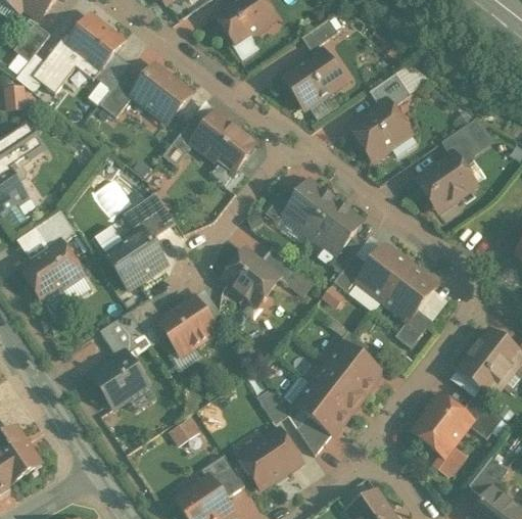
[(4,0),(17,10),(21,5),(33,14),(38,18),(52,0),(4,0)]
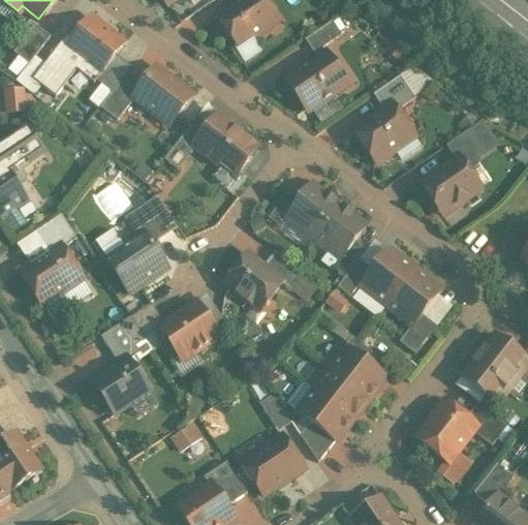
[(237,0),(216,14),(236,41),(248,33),(249,35),(253,36),(268,27),(268,24),(277,18),(265,0),(237,0)]
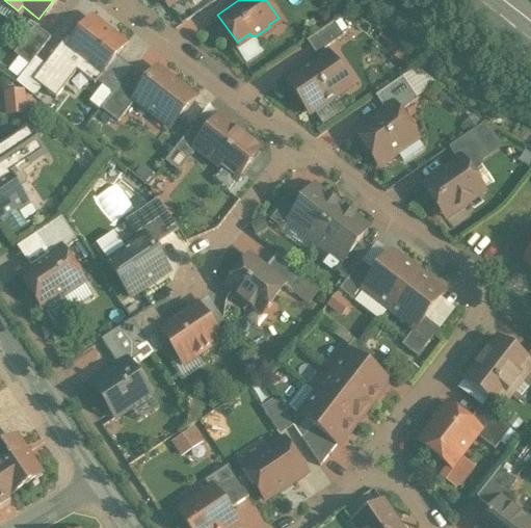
[(125,42),(90,16),(73,38),(67,46),(100,71),(101,72),(115,53),(125,42)]
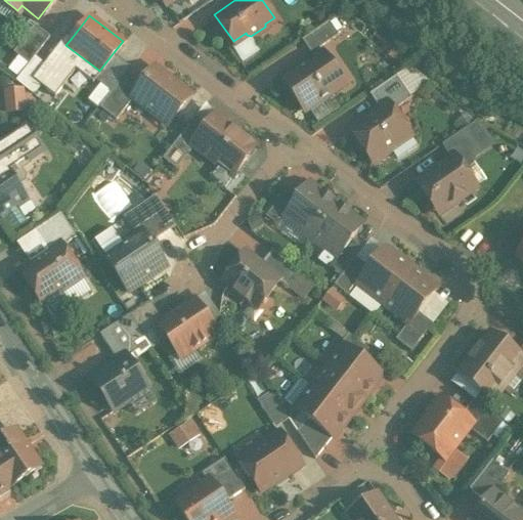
[(328,18),(301,37),(310,51),(311,50),(318,45),(337,33),(328,18)]
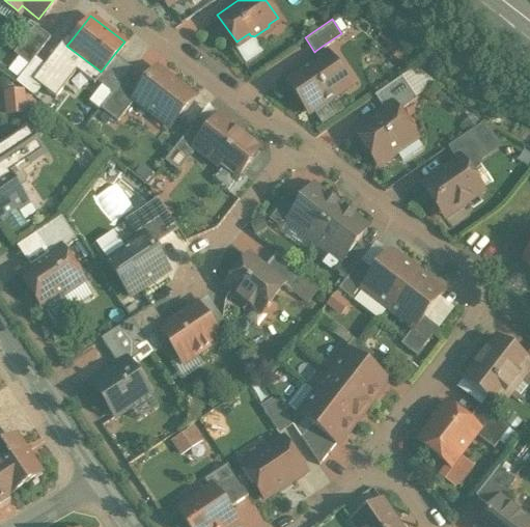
[(34,23),(12,50),(28,62),(50,34),(34,23)]
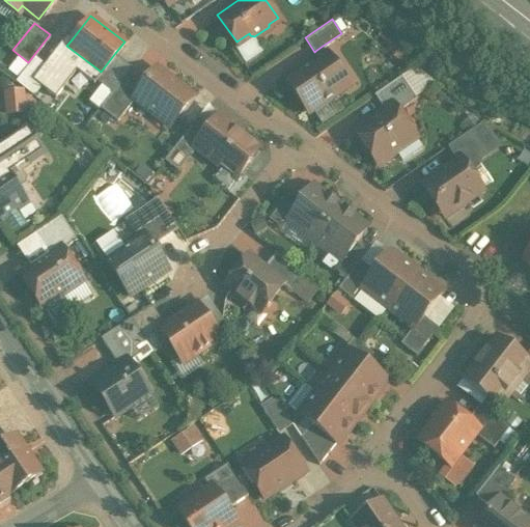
[(94,78),(100,71),(66,46),(73,38),(66,33),(32,78),(54,94),(76,67),(93,81),(95,78),(94,78)]
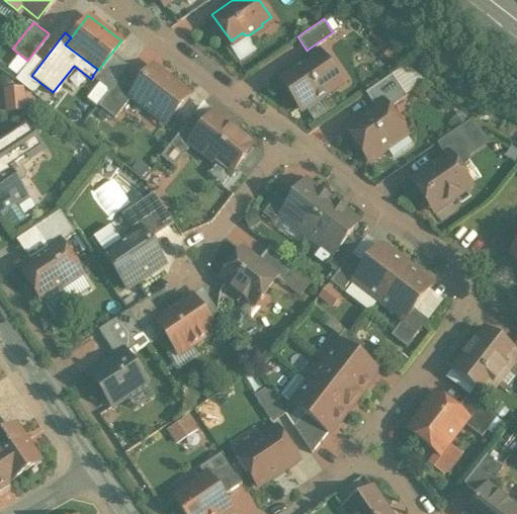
[(311,55),(278,76),(300,108),(339,82),(315,45),(308,50),(311,55)]
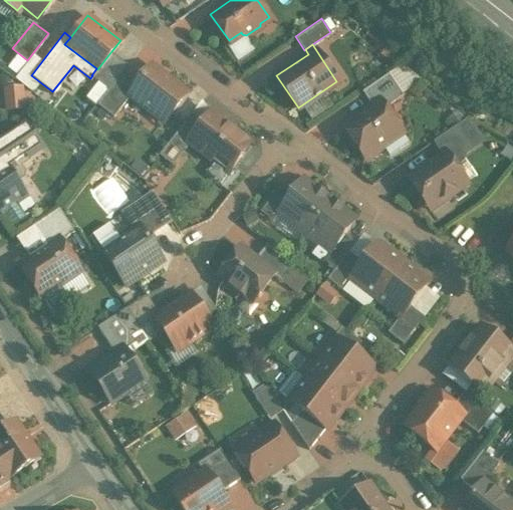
[(111,51),(97,69),(96,68),(91,75),(92,75),(107,87),(118,73),(126,62),(111,51)]
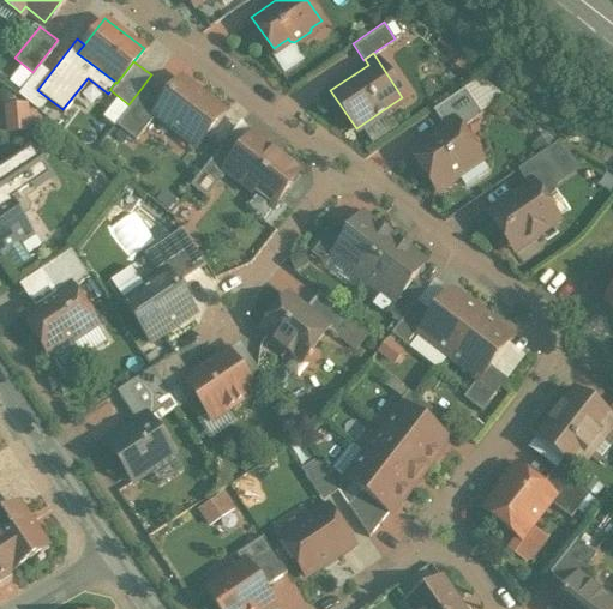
[(160,103),(154,112),(155,112),(196,144),(222,108),(180,77),(160,103)]
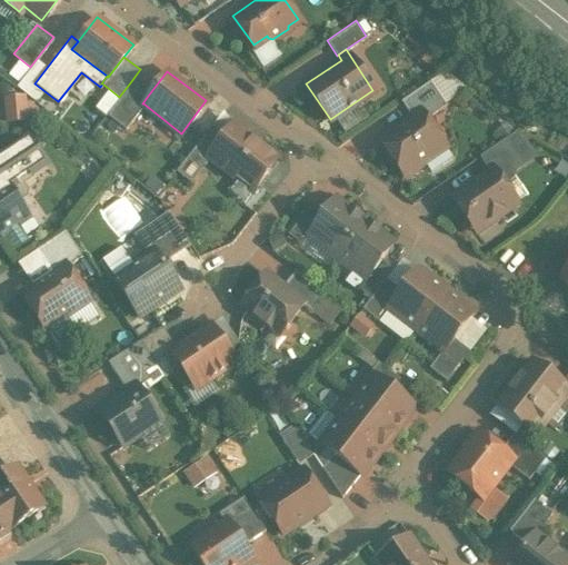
[(429,79),(400,99),(412,116),(421,110),(426,117),(446,103),(429,79)]
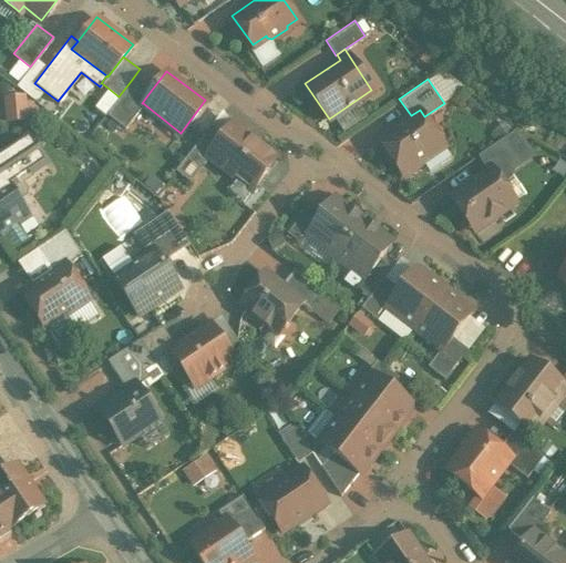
[(119,96),(106,113),(124,128),(143,103),(142,103),(147,95),(131,81),(119,96)]
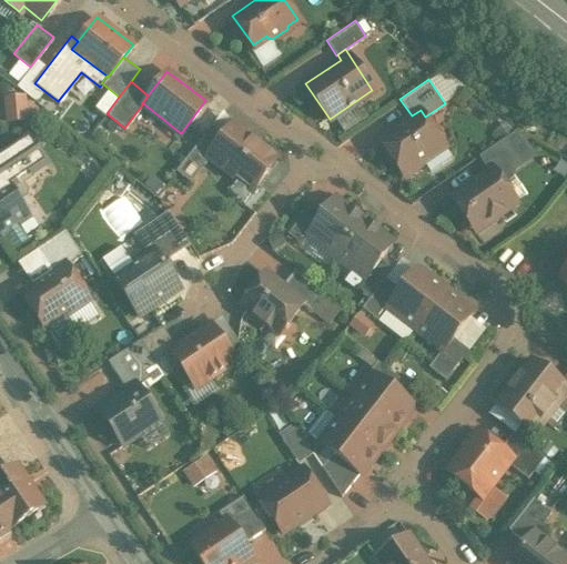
[(3,96),(4,120),(26,119),(26,114),(33,113),(32,101),(24,101),(23,94),(3,96)]
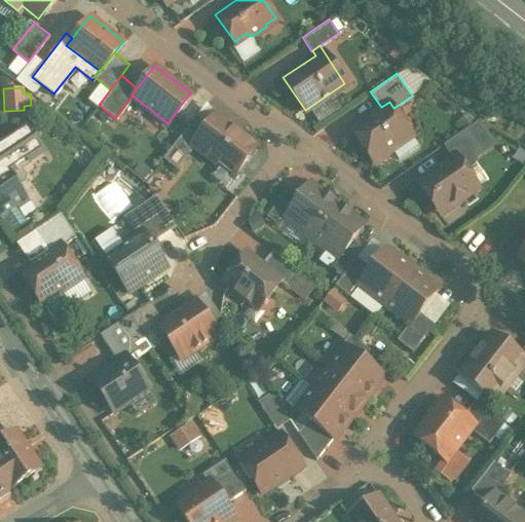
[(381,107),(376,111),(373,110),(361,118),(361,121),(351,127),(372,159),(376,157),(381,158),(392,150),(394,145),(410,133),(394,108),(389,102),(381,107)]
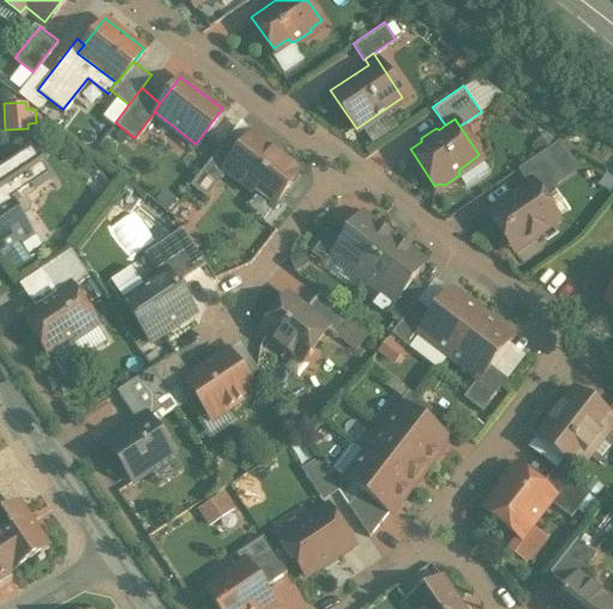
[(295,166),(252,132),(242,144),(224,167),(226,168),(256,191),(263,191),(275,199),(290,180),(286,178),(295,166)]
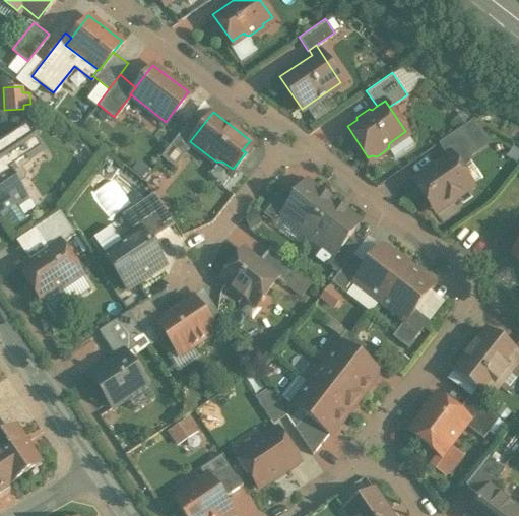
[(193,113),(174,138),(186,148),(191,142),(190,141),(205,122),(193,113)]
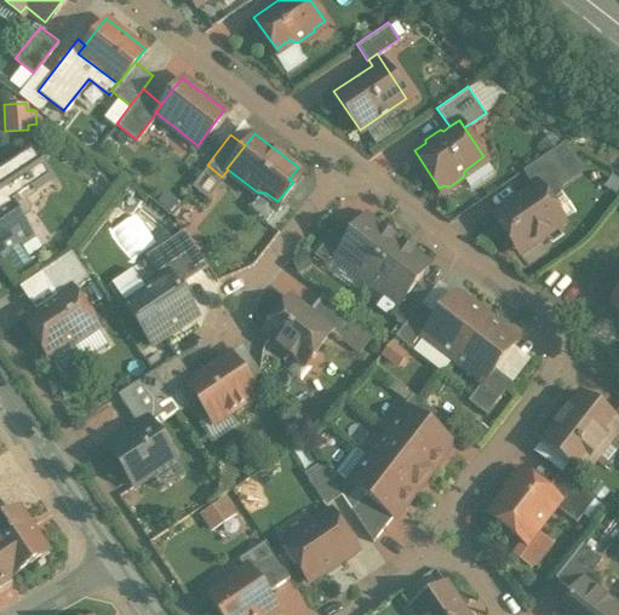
[(17,160),(0,170),(0,199),(5,196),(7,200),(19,191),(33,183),(17,160)]
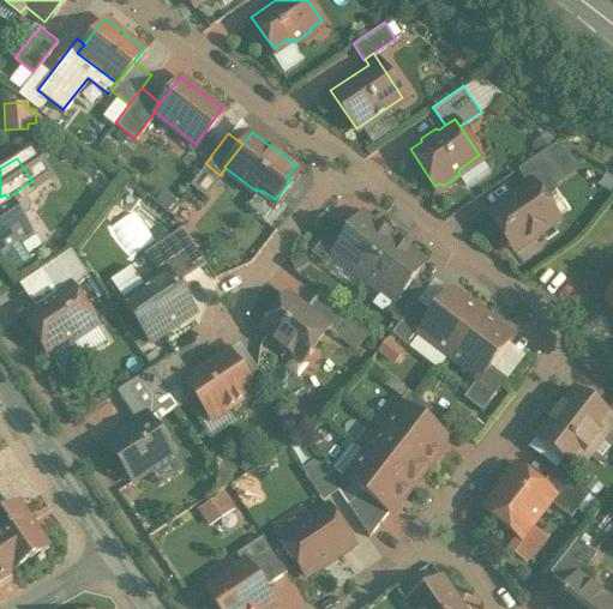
[(522,190),(510,197),(508,197),(487,210),(503,233),(508,229),(518,245),(557,218),(530,180),(522,187),(522,190)]
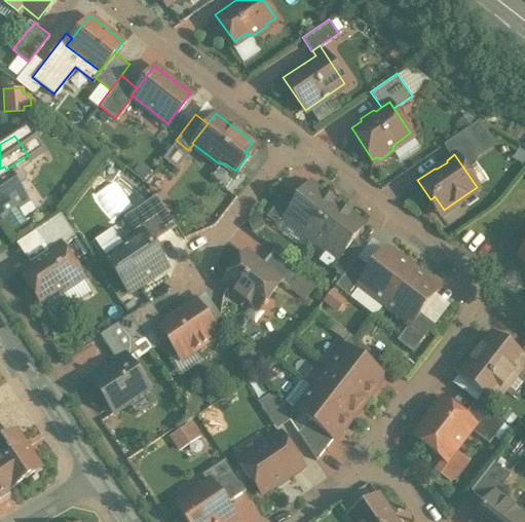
[(24,174),(16,162),(6,170),(15,183),(23,178),(24,174)]
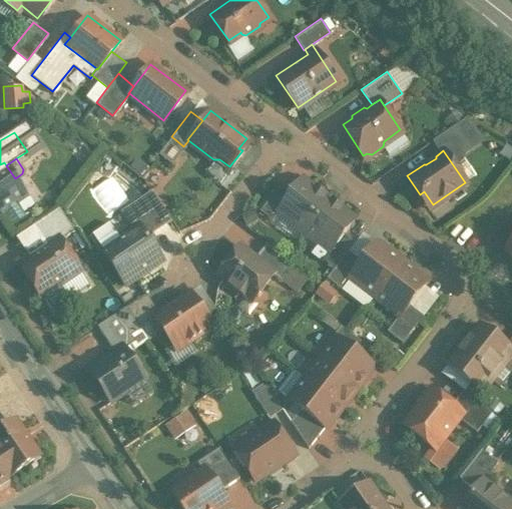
[(0,210),(2,209),(3,204),(11,199),(15,200),(25,193),(15,178),(6,165),(4,162),(0,164),(0,210)]
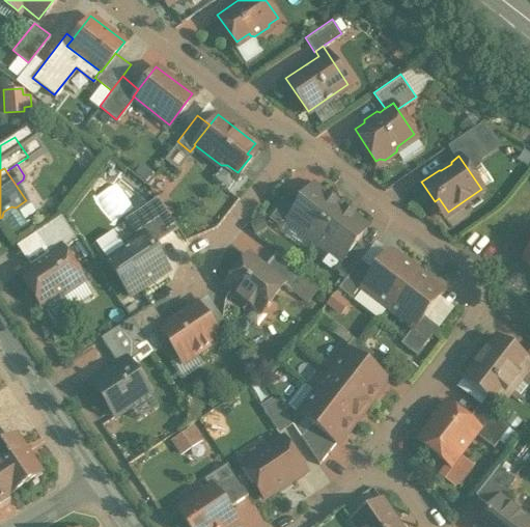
[(332,200),(311,184),(301,198),(287,215),(288,216),(300,225),(301,228),(313,238),(339,203),(333,198),(332,200)]
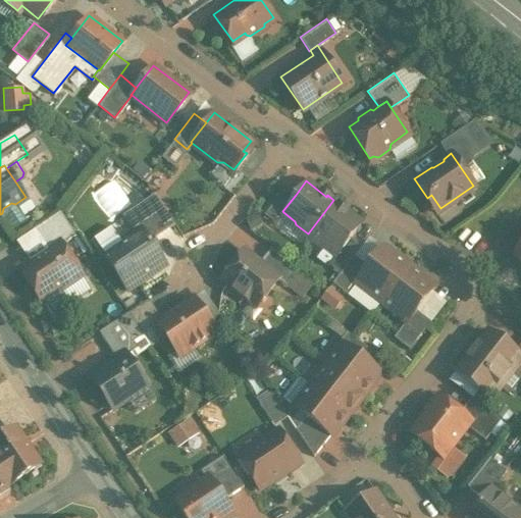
[(284,187),(264,212),(276,221),(283,212),(282,211),(296,195),(284,187)]
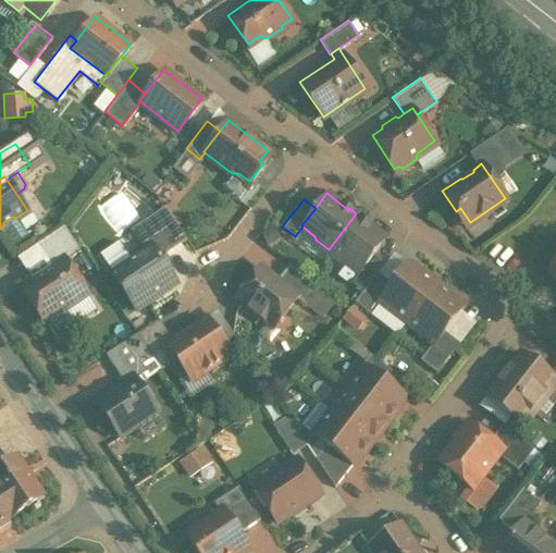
[(163,206),(135,224),(149,245),(151,244),(159,256),(185,237),(163,206)]
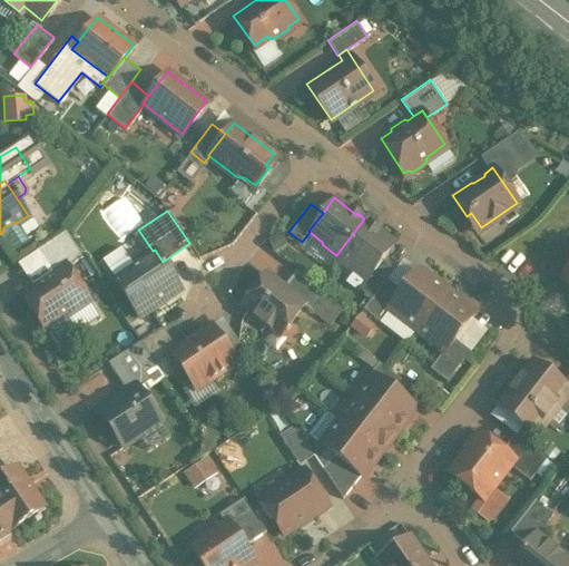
[(364,218),(336,255),(350,265),(353,265),(365,275),(366,276),(381,257),(392,242),(370,225),(371,223),(364,218)]
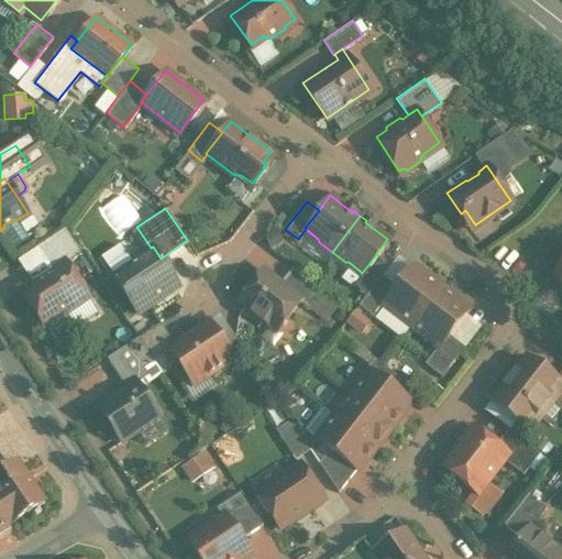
[(64,226),(35,245),(50,267),(68,260),(81,252),(64,226)]
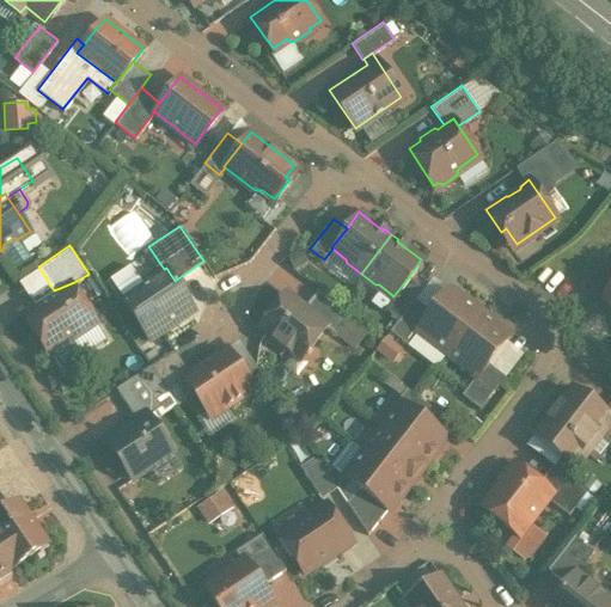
[(164,269),(122,298),(148,337),(164,326),(169,327),(178,322),(178,317),(193,307),(175,281),(166,268),(164,269)]
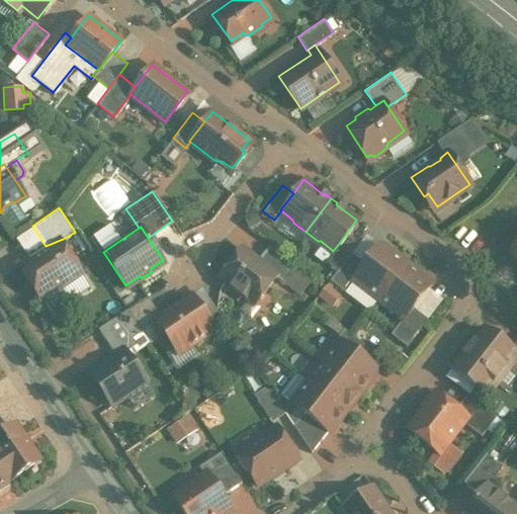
[(346,234),(333,251),(332,250),(325,259),(337,269),(350,252),(357,243),(346,234)]
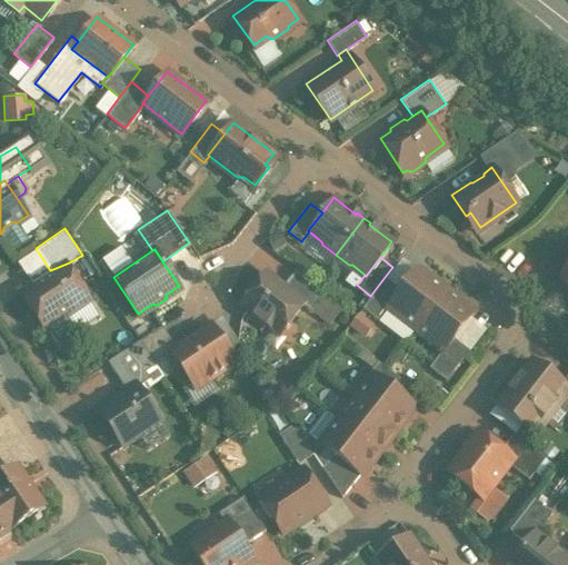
[(567,260),(557,276),(567,284),(567,260)]
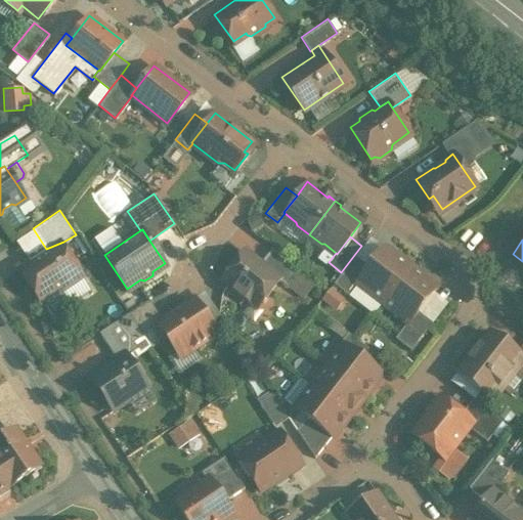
[(43,251),(32,259),(31,262),(19,269),(41,300),(59,288),(63,289),(75,280),(76,277),(81,273),(62,247),(63,242),(46,249),(45,252),(43,251)]
